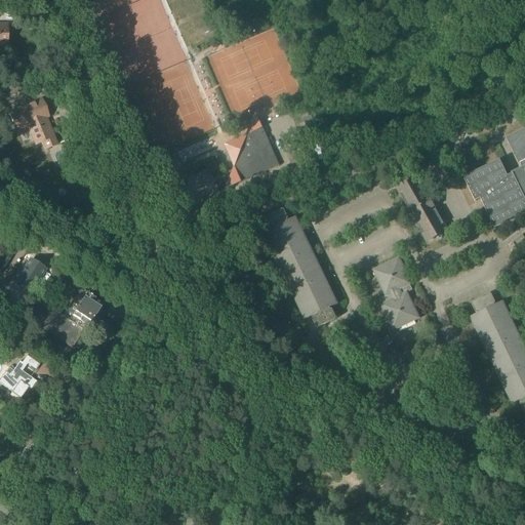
[(56,146),(45,119),(48,117),(41,101),(8,114),(15,130),(29,125),(37,145),(43,143),(46,150),(56,146)]
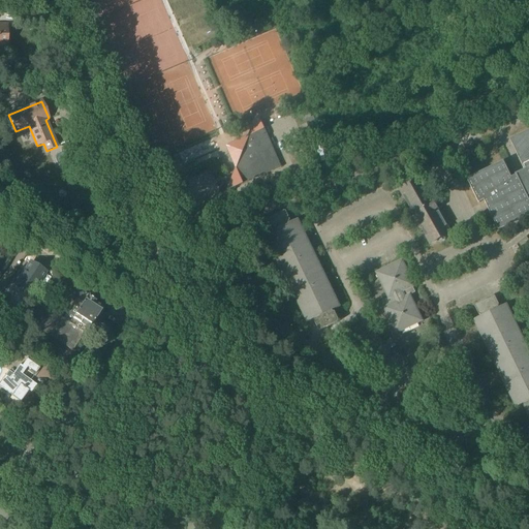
[(305,120),(309,130),(317,126),(313,117),(305,120)]
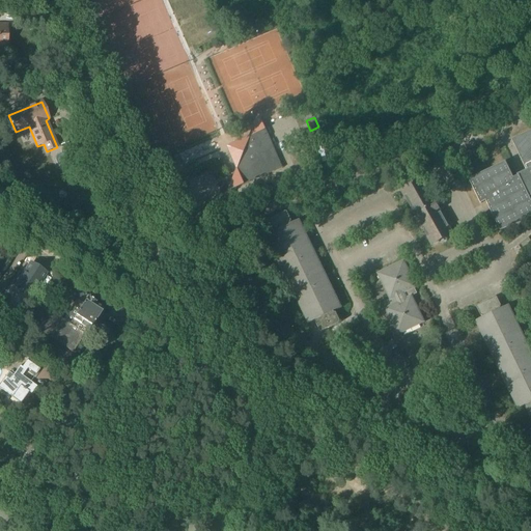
[(236,189),(282,168),(261,122),(259,123),(256,132),(257,134),(234,143),(230,155),(241,177),(239,178),(235,187),(236,189)]
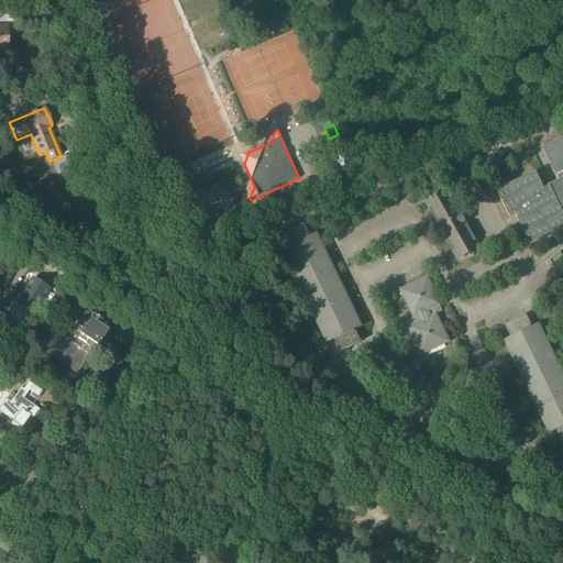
[(562,138),(542,148),(559,183),(550,187),(549,186),(548,186),(549,187),(544,189),(536,173),(497,191),(509,217),(510,217),(508,212),(514,209),(518,220),(530,246),(562,230),(562,213),(560,208),(562,206),(562,205),(562,138)]
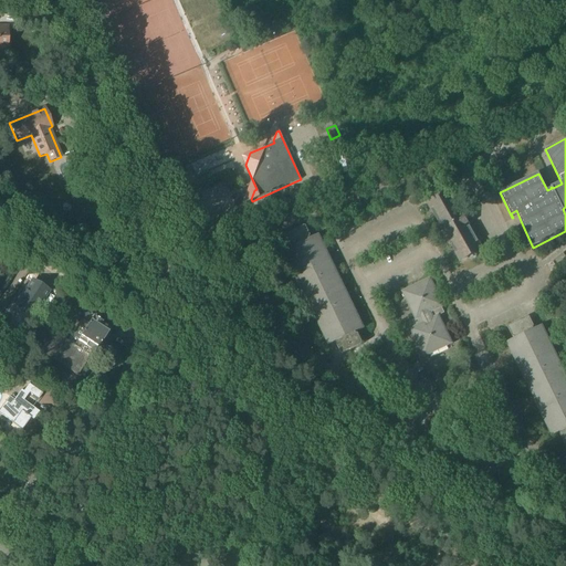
[(72,178),(74,185),(85,180),(83,174),(72,178)]
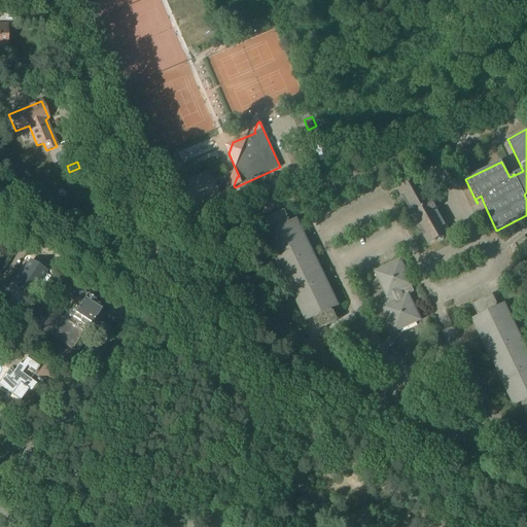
[(313,172),(309,164),(286,174),(289,181),(313,172)]
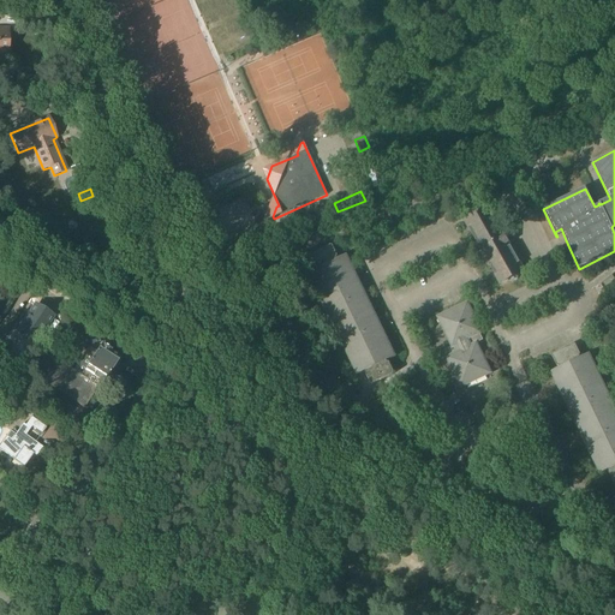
[(464,221),(487,260),(500,284),(523,272),(488,208),(464,221)]
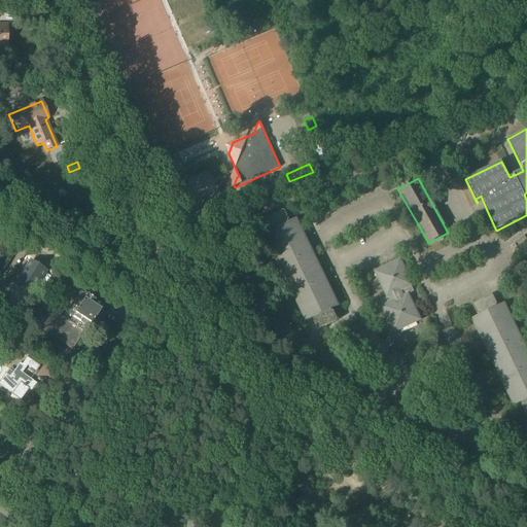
[(226,199),(217,202),(220,210),(230,206),(226,199)]
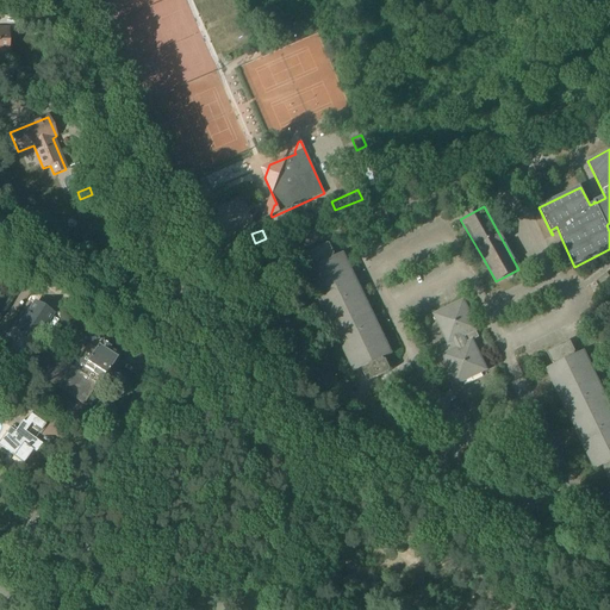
[(246,247),(255,243),(250,235),(242,238),(246,247)]
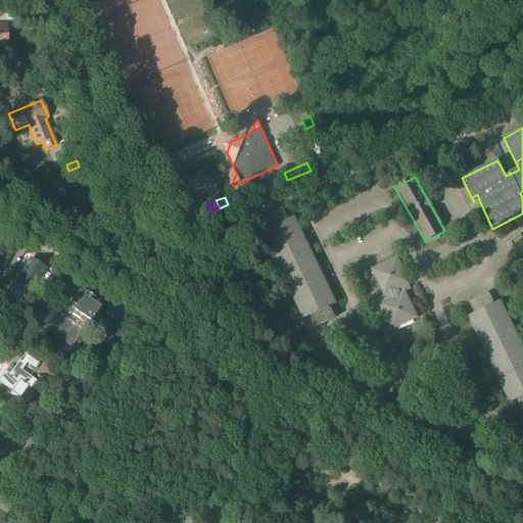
[(270,229),(262,233),(303,320),(312,316),(312,317),(312,318),(311,319),(312,320),(315,327),(316,327),(317,328),(317,327),(334,319),(335,318),(331,310),(330,308),(329,308),(328,307),(337,303),(294,217),(286,221),(286,220),(287,219),(286,218),(283,210),(282,209),(281,209),(264,218),(264,219),(264,220),(267,228),(268,228),(269,228),(270,229)]
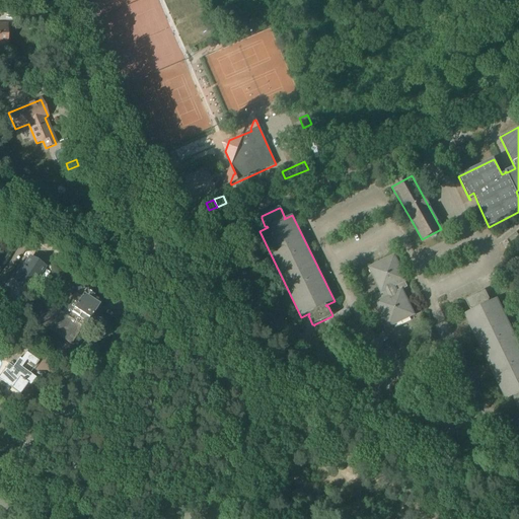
[(508,238),(513,245),(518,240),(518,235),(516,232),(508,238)]
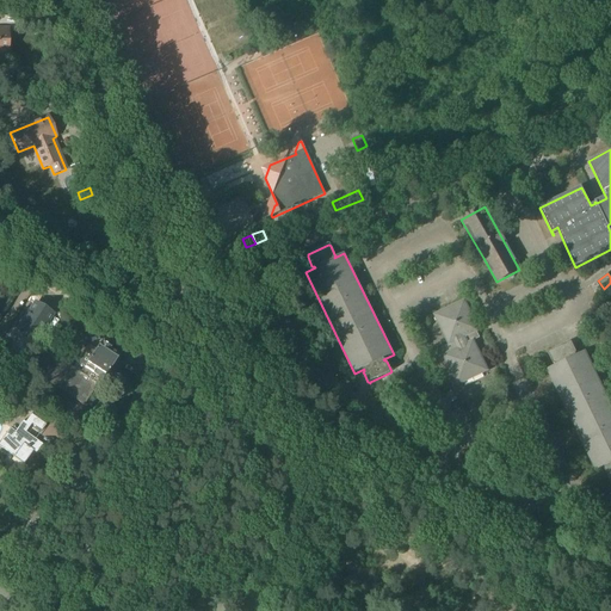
[(603,294),(597,284),(591,287),(596,297),(603,294)]
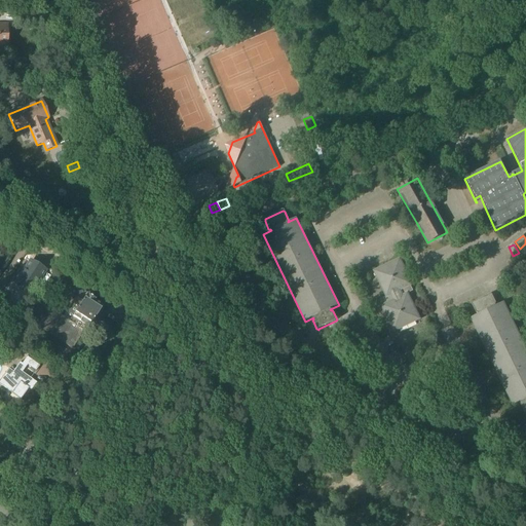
[(406,295),(404,289),(412,285),(400,259),(374,271),(386,297),(387,297),(389,302),(381,306),(393,332),(419,320),(407,294),(406,295)]
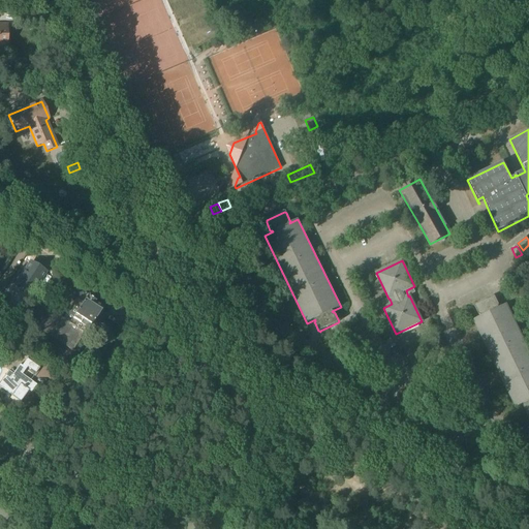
[(28,298),(43,275),(29,265),(13,288),(28,298)]
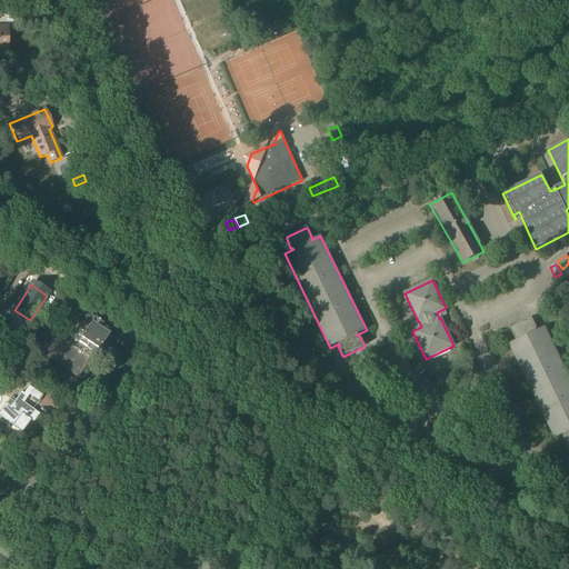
[(101,327),(102,325),(93,319),(89,327),(81,322),(68,343),(53,335),(40,353),(78,378),(87,365),(86,363),(89,358),(92,360),(110,332),(101,327)]
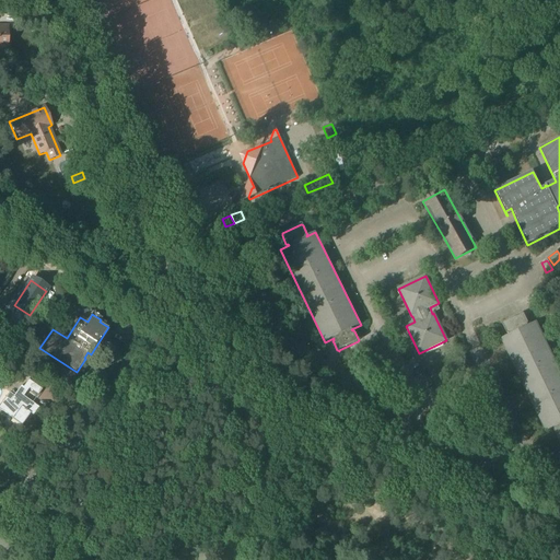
[(523,314),(522,314),(503,323),(503,324),(502,324),(502,325),(506,334),(508,334),(508,335),(509,335),(509,334),(510,336),(501,339),(546,432),(555,428),(555,429),(555,430),(553,431),(555,432),(558,440),(559,441),(559,440),(559,371),(536,323),(527,326),(527,325),(528,325),(528,324),(524,315),(523,314)]
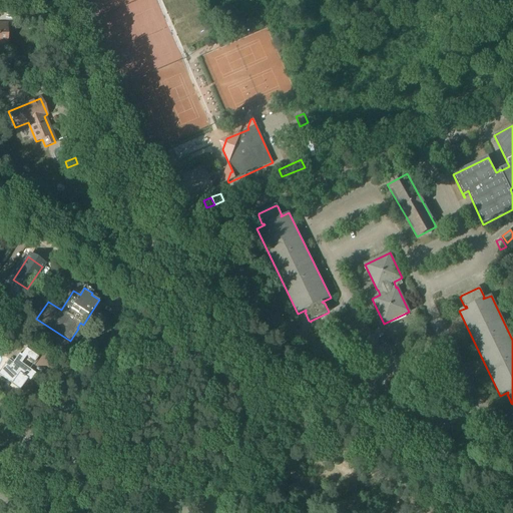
[(419,325),(423,333),(427,331),(423,323),(419,325)]
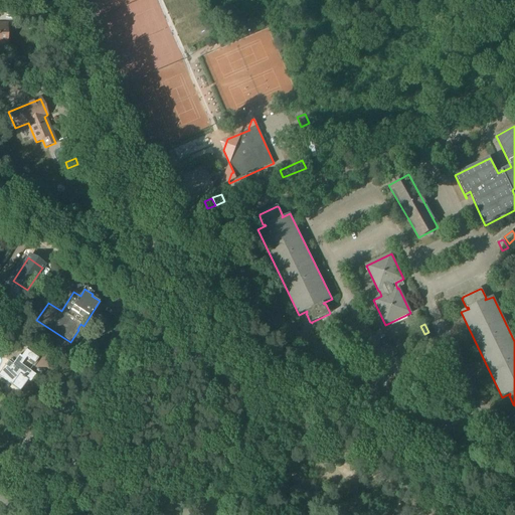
[(38,359),(26,350),(21,357),(19,355),(12,364),(8,362),(0,372),(0,376),(11,385),(10,386),(19,392),(27,381),(30,382),(35,375),(29,370),(28,372),(20,366),(26,358),(34,364),(38,359)]
